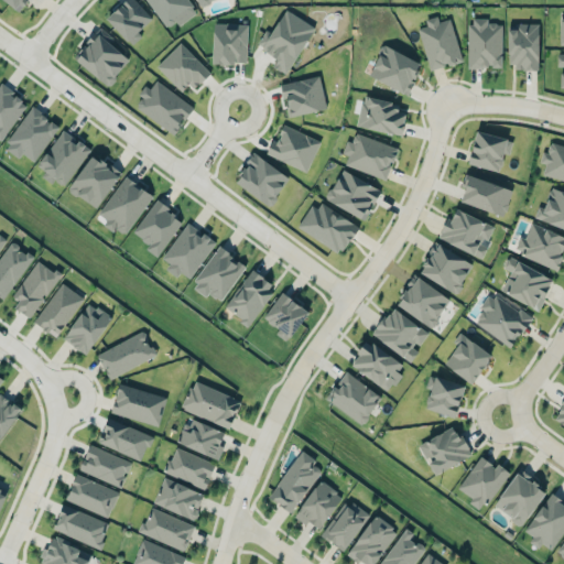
[(3,0),(18,12),(28,0),(3,0)]
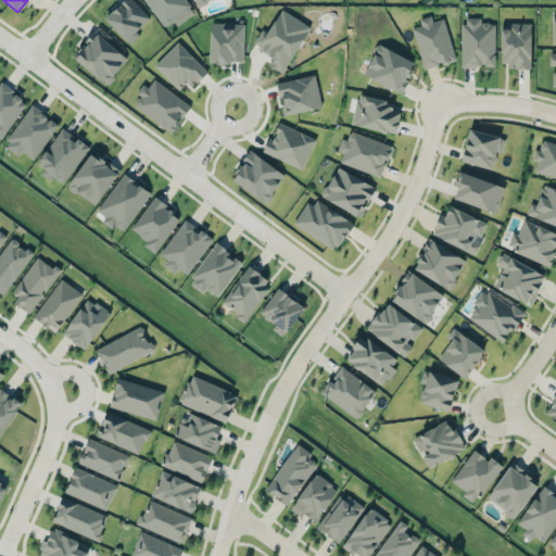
[(124,0),(105,17),(129,45),(139,36),(136,32),(150,17),(133,0),(124,0)]
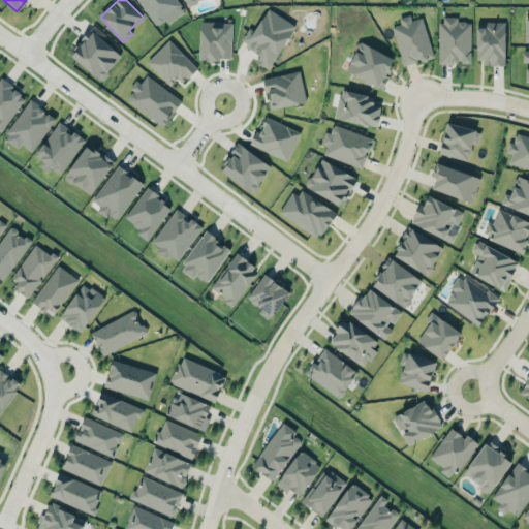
[(137,0),(156,26),(164,20),(167,24),(185,11),(177,0),(137,0)]
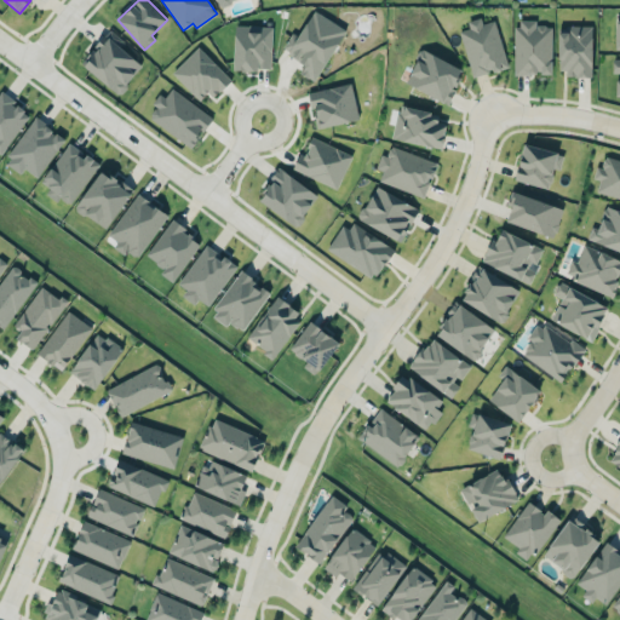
[(316,82),(345,28),(314,10),(299,35),(292,32),(282,51),(304,63),(299,73),(316,82)]
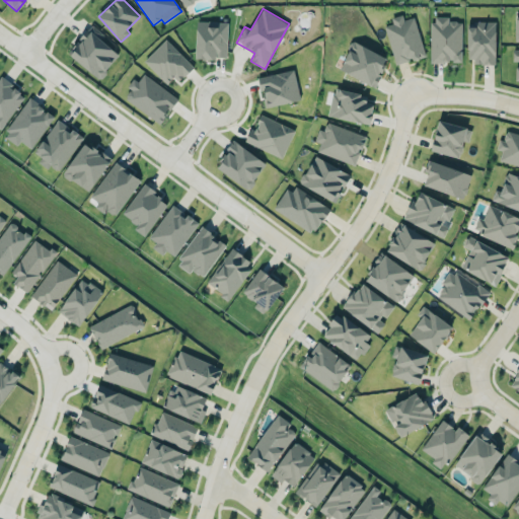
[(415,16),(403,19),(402,14),(391,17),(393,23),(385,25),(395,64),(425,56),(415,16)]
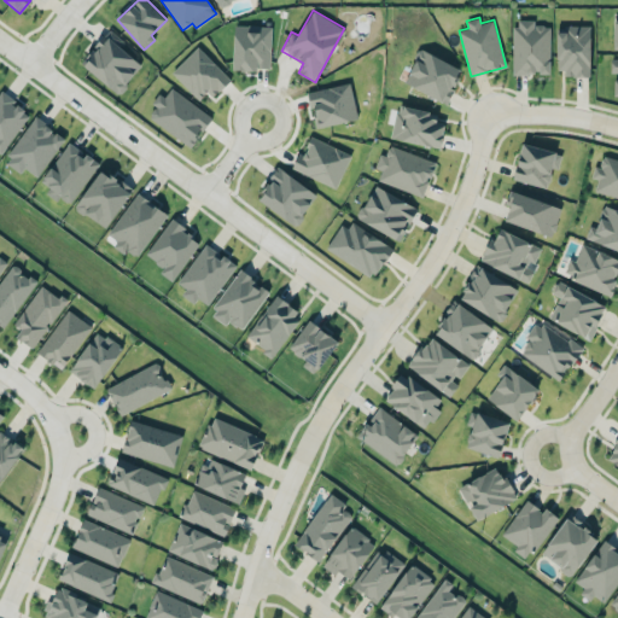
[(513,74),(549,74),(551,25),(535,25),(535,19),(514,19),(513,74)]
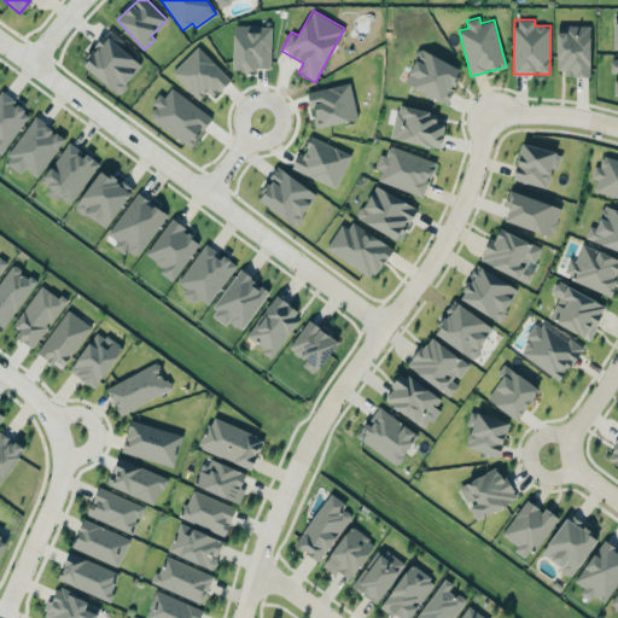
[(272,27),(234,25),(233,69),(270,70),(272,27)]
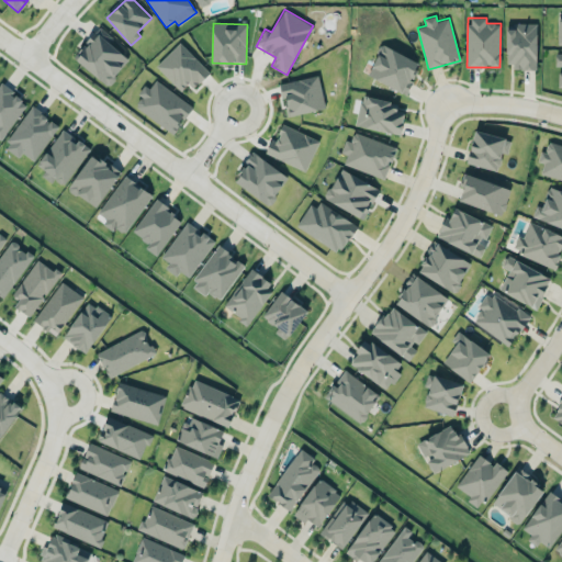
[(537,24),(507,24),(506,67),(537,68),(537,24)]
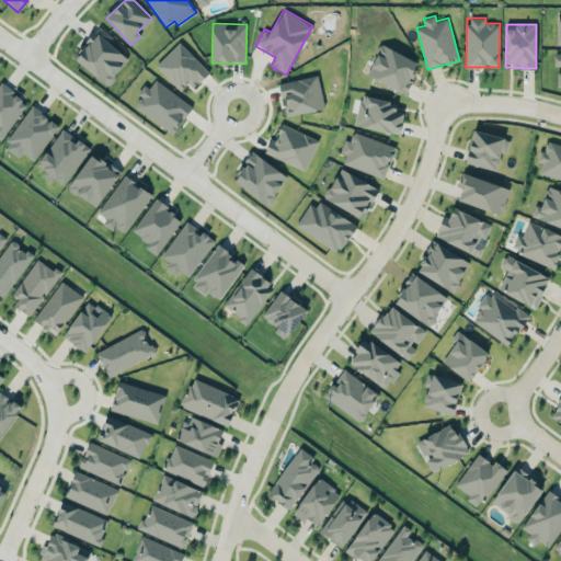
[(73,56),(106,86),(129,59),(110,42),(113,37),(100,26),(73,56)]
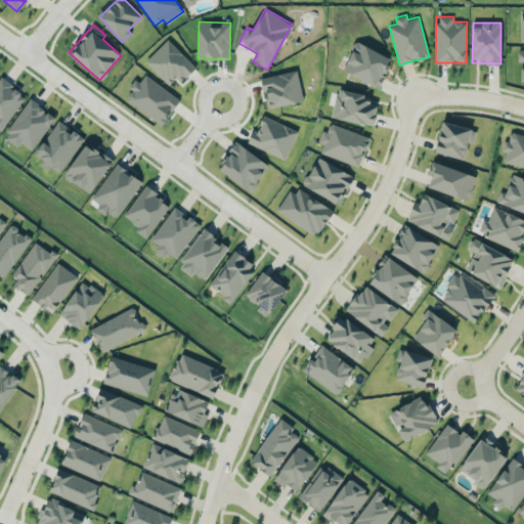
[(195,68),(168,39),(145,60),(168,85),(176,78),(180,82),(195,68)]
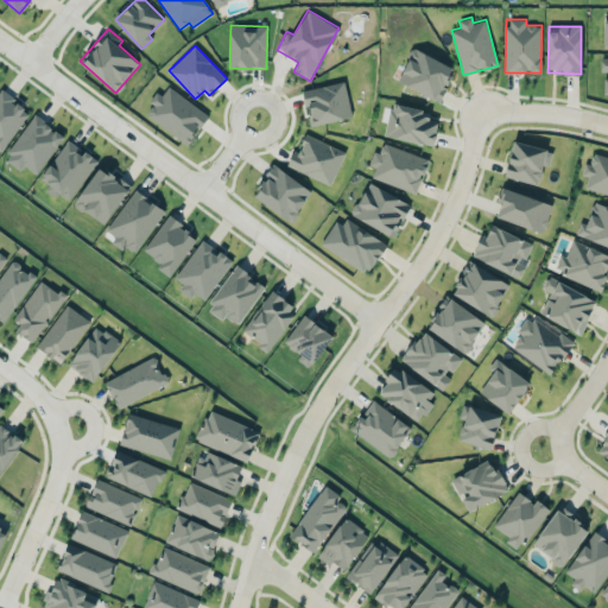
[(455,68),(413,48),(397,81),(438,101),(455,68)]
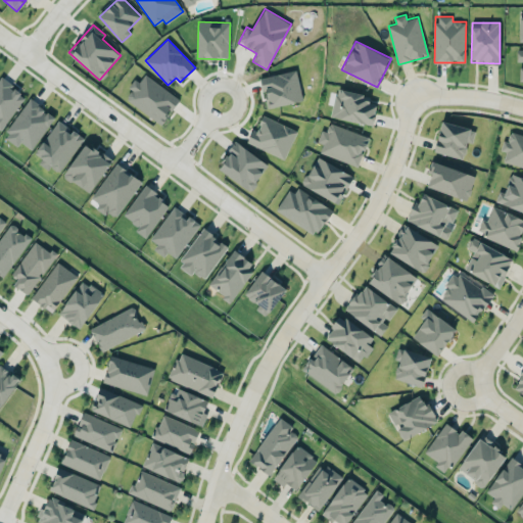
[(302,100),(296,69),(259,78),(263,92),(265,92),(269,108),(302,100)]
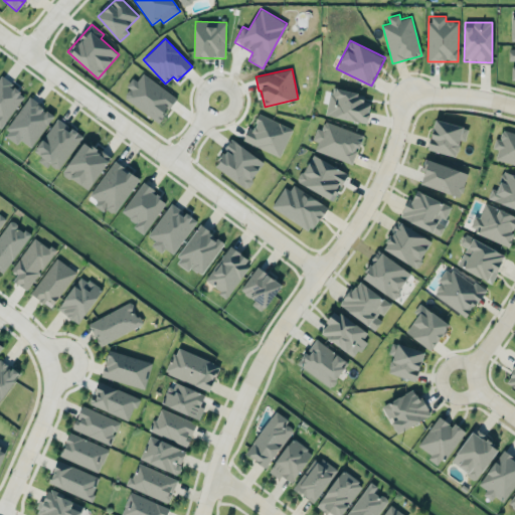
[(177,98),(143,73),(137,80),(132,77),(126,87),(130,89),(124,98),(159,123),(177,98)]
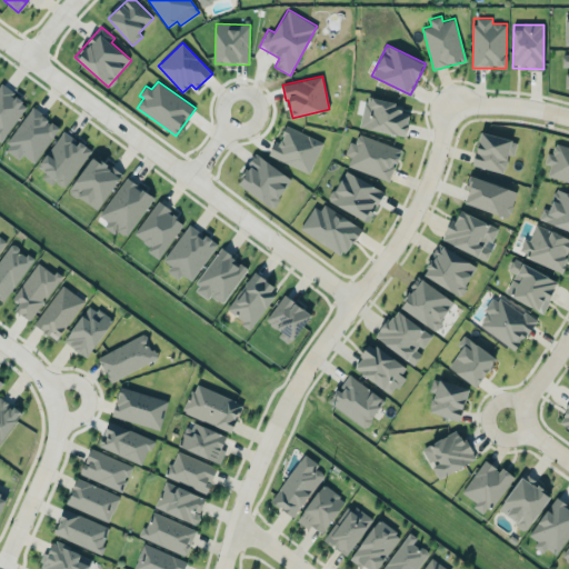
[(0,140),(2,142),(27,101),(0,85),(0,140)]
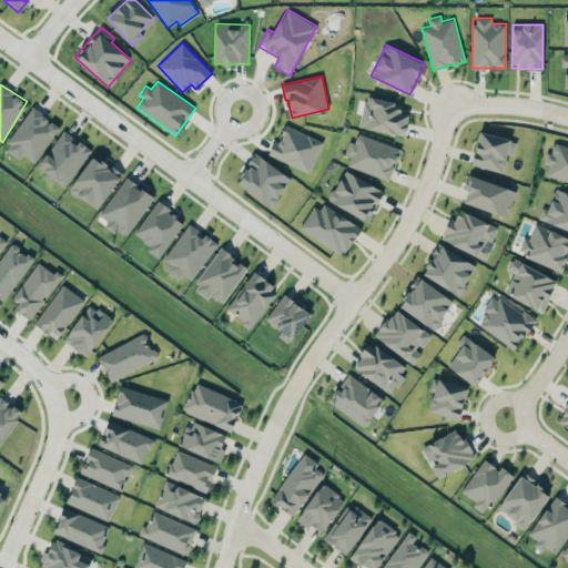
[(359,127),(405,137),(409,113),(401,111),(403,104),(365,97),(359,127)]
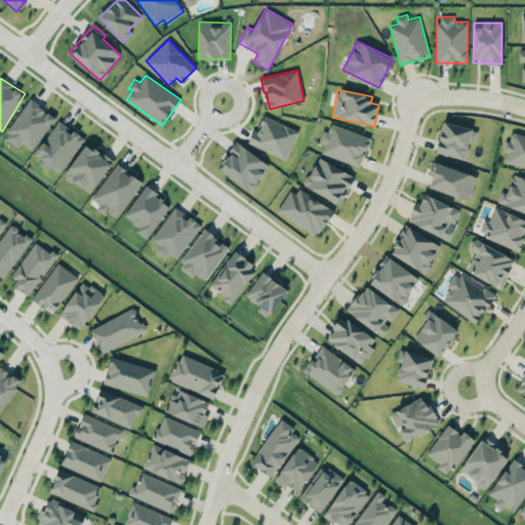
[(32,150),(55,117),(30,99),(3,137),(17,147),(21,143),(32,150)]
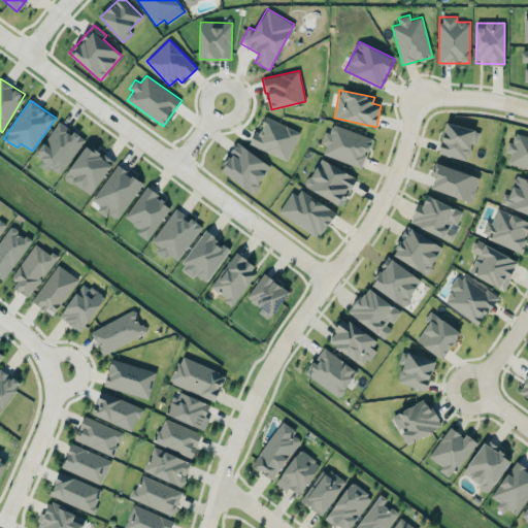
[(288,160),(300,131),(263,116),(251,145),(288,160)]
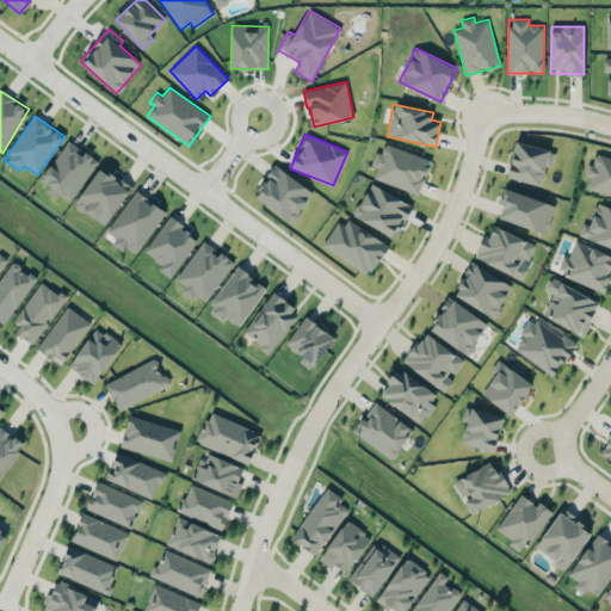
[(68,204),(99,162),(68,140),(41,178),(49,185),(47,189),(68,204)]
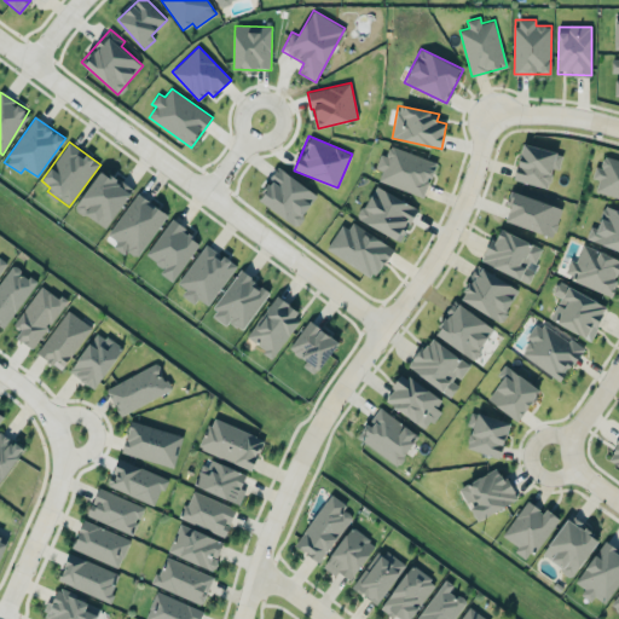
[(437,163),(391,144),(386,155),(381,154),(375,168),(382,171),(379,179),(423,197),(437,163)]
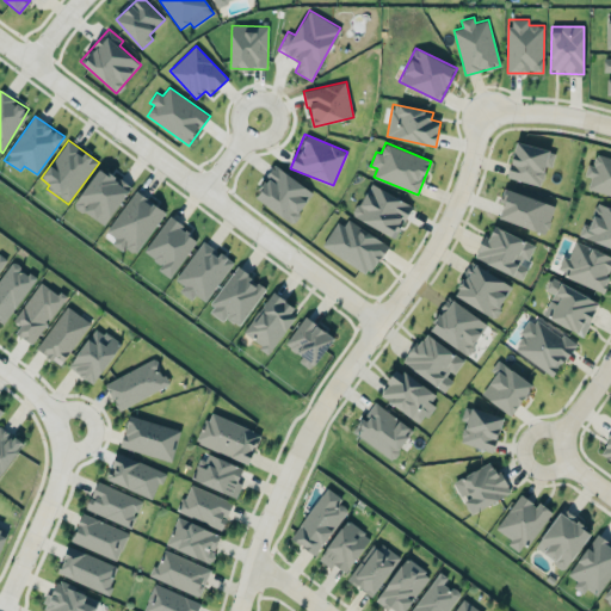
[(507,178),(541,185),(545,166),(551,167),(555,150),(516,142),(507,178)]
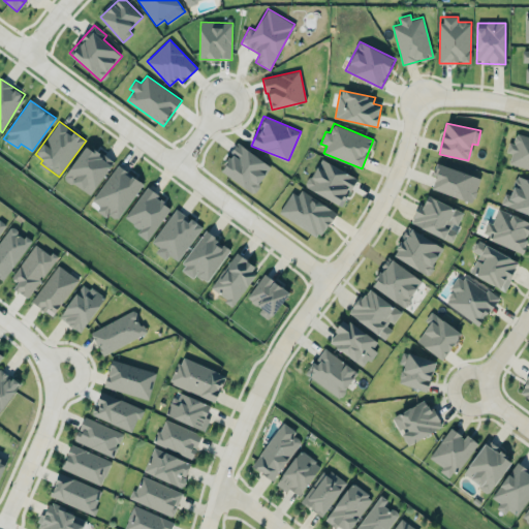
[(528,168),(528,136),(516,133),(514,143),(508,142),(506,152),(511,153),(509,164),(528,168)]
